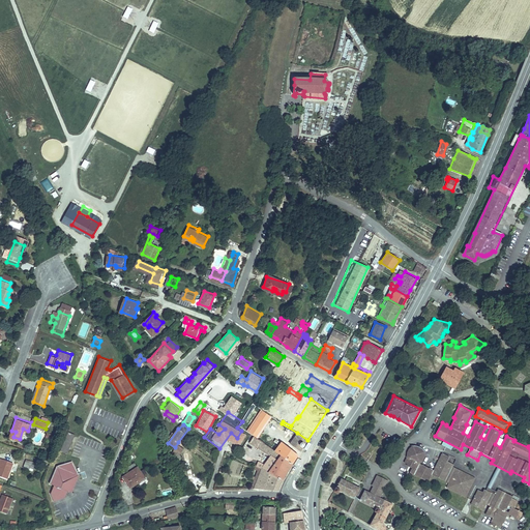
[(68,433),(61,451),(66,453),(74,436),(68,433)]
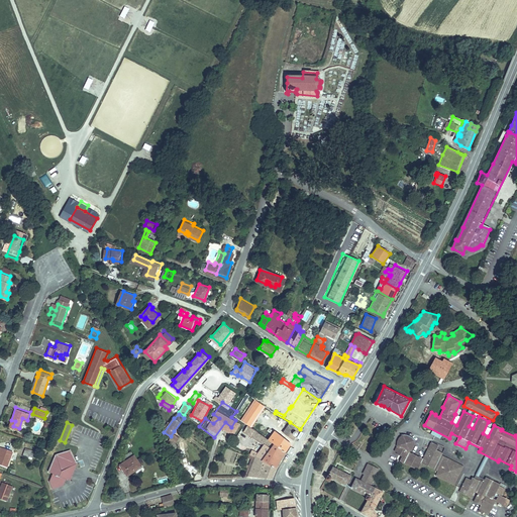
[(290,422),(284,431),(294,438),(297,433),(300,429),(290,422)]
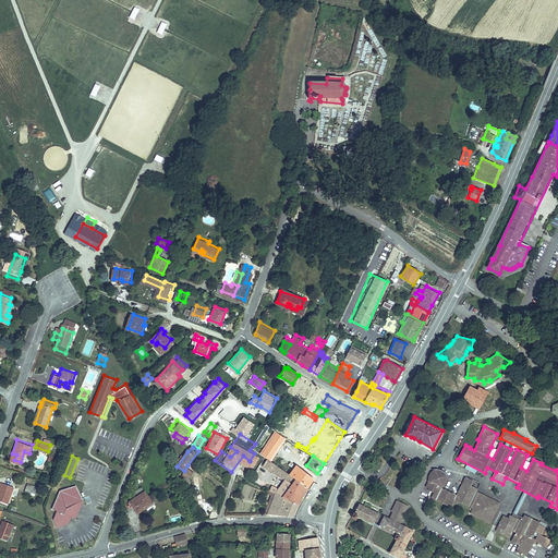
[(278,490),(298,505),(308,487),(290,474),(284,470),(268,459),(264,465),(286,480),(278,490)]
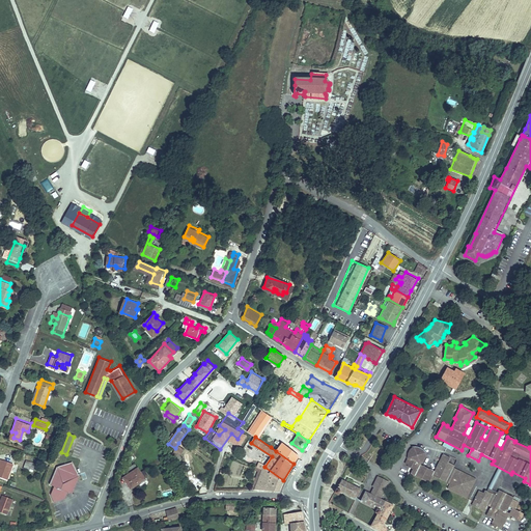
[(276,451),(279,446),(274,442),(271,447),(276,451)]
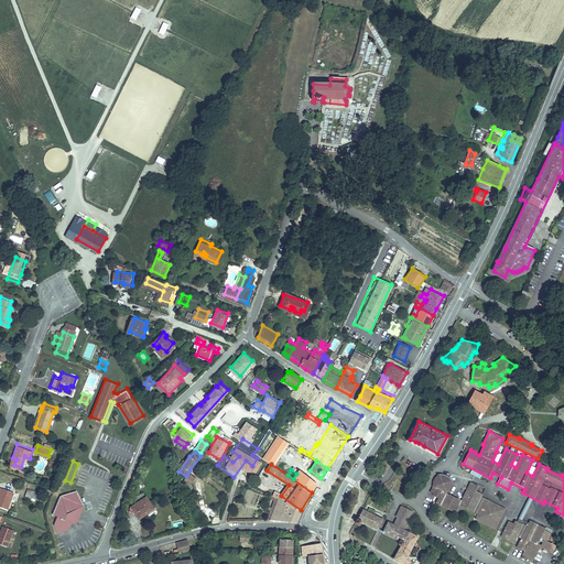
[(293,479),(312,492),(318,481),(307,474),(300,469),(296,474),(293,479)]
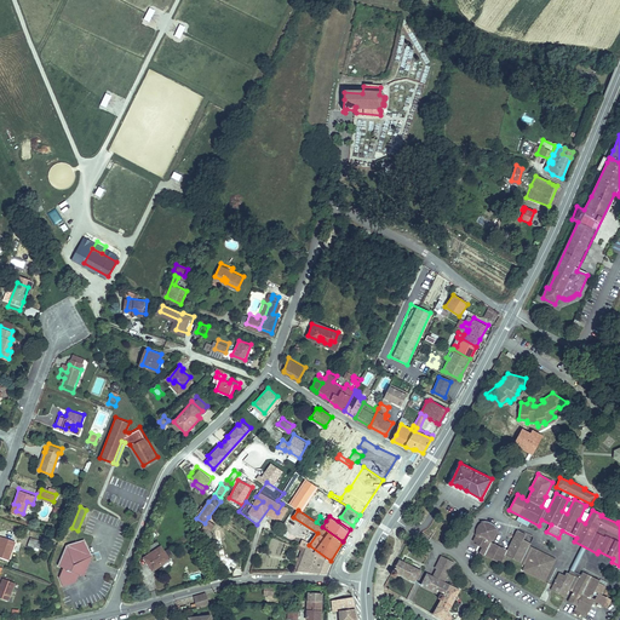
[(340,517),(338,521),(350,529),(352,526),(340,517)]
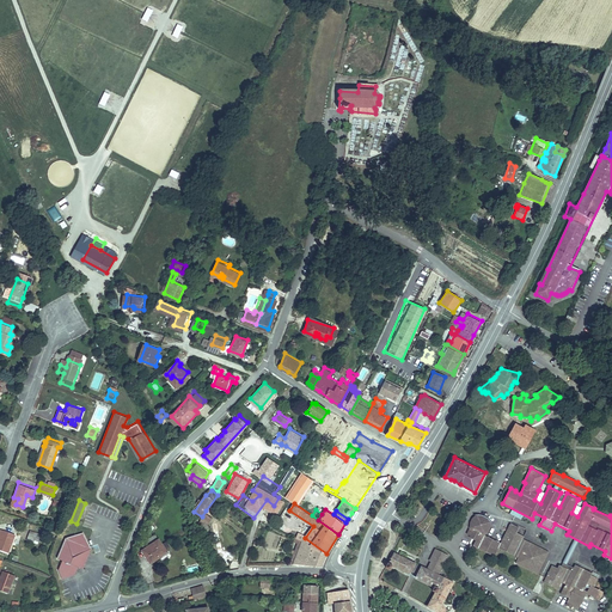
[(208,512),(204,518),(200,526),(206,530),(208,528),(212,522),(208,521),(212,514),(208,512)]
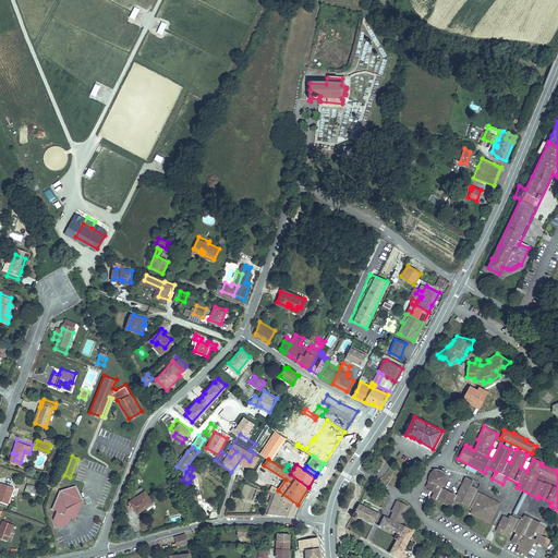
[(425,486),(425,487),(432,476),(438,481),(443,472),(441,471),(438,470),(434,469),(432,473),(427,482),(425,486)]
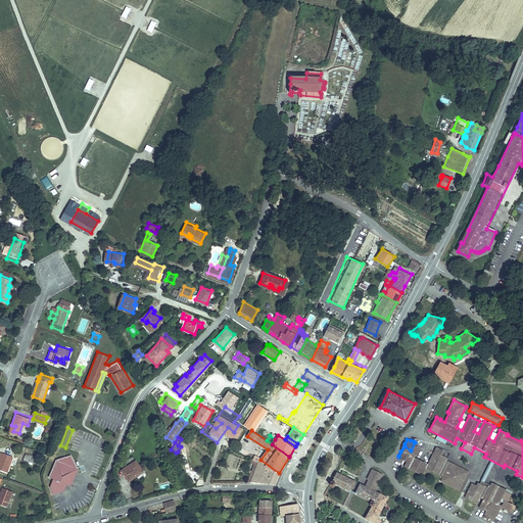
[(405,446),(398,457),(407,461),(403,467),(423,476),(426,469),(442,477),(440,481),(460,490),(469,472),(460,467),(446,461),(447,458),(441,455),(443,450),(436,446),(429,464),(415,457),(416,454),(419,446),(418,444),(416,443),(415,442),(411,450),(405,446)]
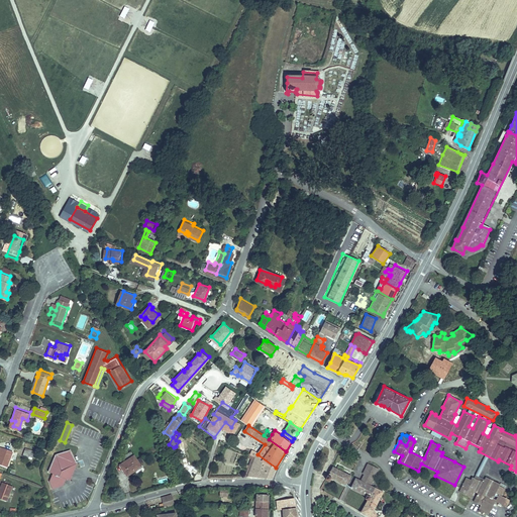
[(0,455),(0,460),(7,464),(13,450),(1,445),(0,447),(0,449),(2,450),(0,456),(0,455)]
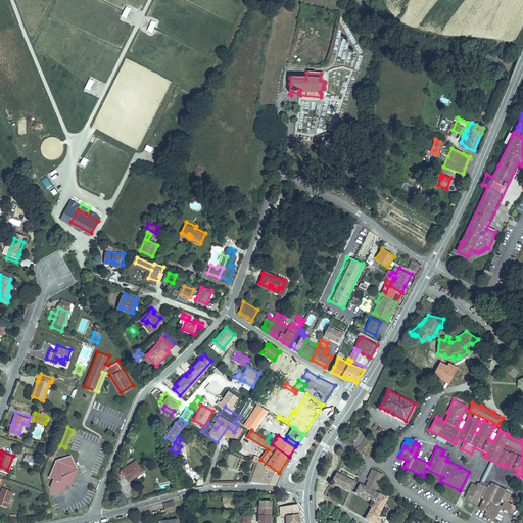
[(27,453),(24,460),(29,462),(32,455),(27,453)]
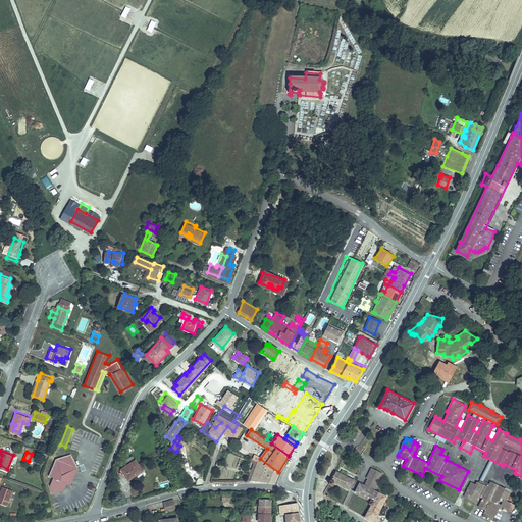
[(56,459),(49,476),(53,478),(50,485),(53,493),(63,489),(66,483),(69,485),(76,468),(70,453),(56,459)]
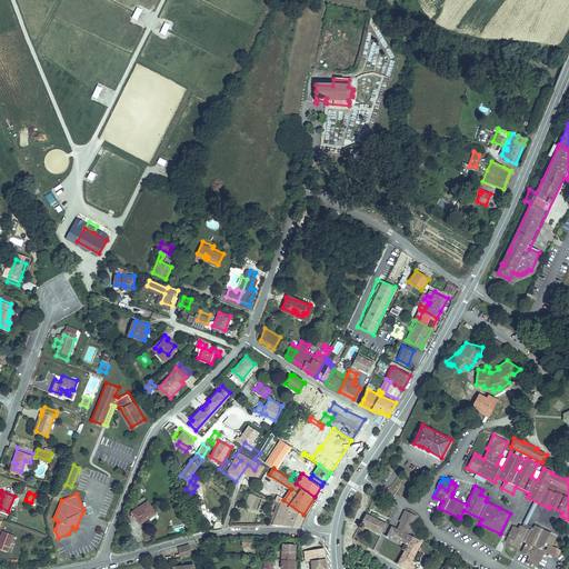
[(280,502),(271,522),(299,526),(302,516),(303,515),(283,500),(278,498),(277,501),(280,502)]
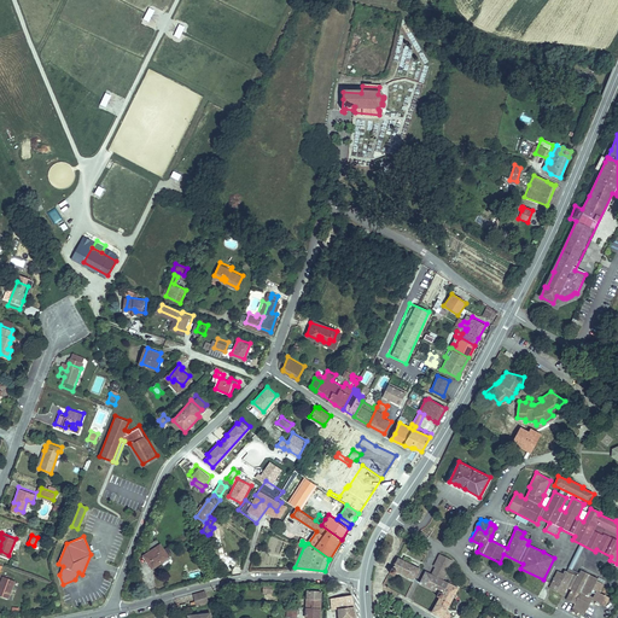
[(161,546),(144,557),(150,564),(150,565),(151,566),(157,561),(159,565),(169,559),(161,546)]
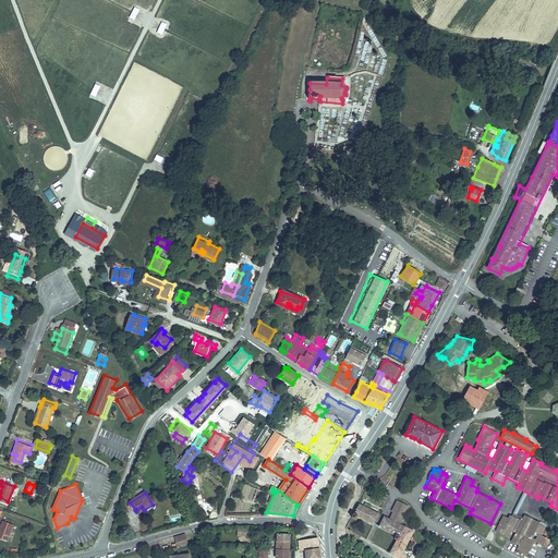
[(401,497),(396,508),(398,508),(407,512),(411,502),(401,497)]
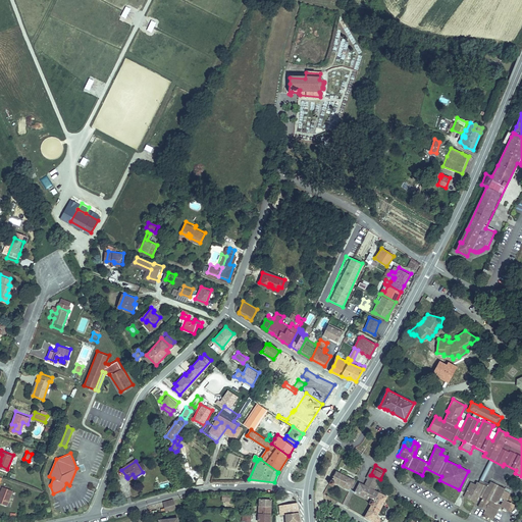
[(338,467),(331,481),(335,483),(337,480),(353,487),(358,477),(338,467)]
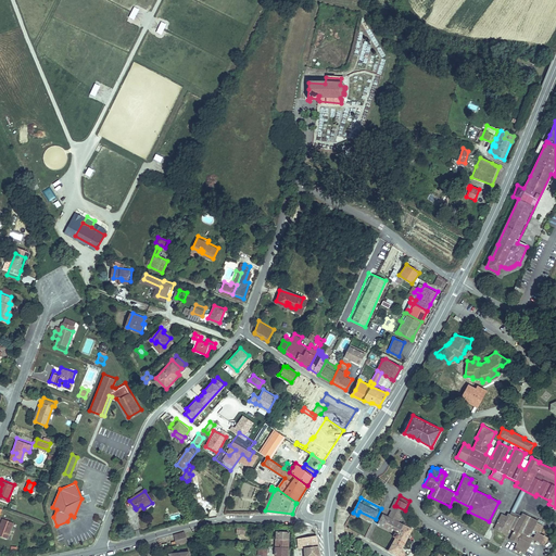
[(396,506),(393,514),(402,518),(405,510),(396,506)]
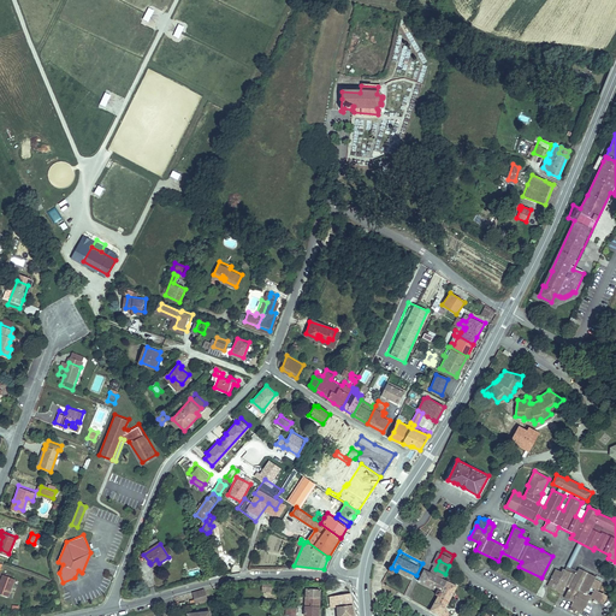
[(445,574),(436,569),(428,566),(422,578),(440,587),(438,591),(443,592),(450,576),(445,574)]
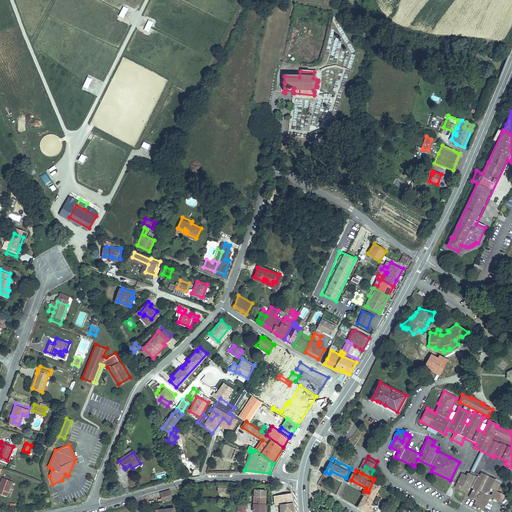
[(467,475),(462,473),(456,487),(468,493),(471,488),(474,490),(471,498),(476,500),(474,504),(484,508),(490,496),(502,501),(505,495),(497,491),(500,484),(495,481),(496,479),(482,472),(479,478),(468,473),(467,475)]
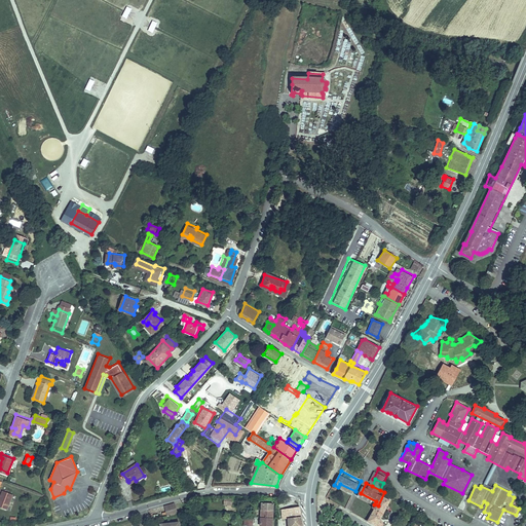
[(1,500),(0,499),(0,506),(6,510),(12,493),(2,489),(1,493),(3,494),(1,500)]
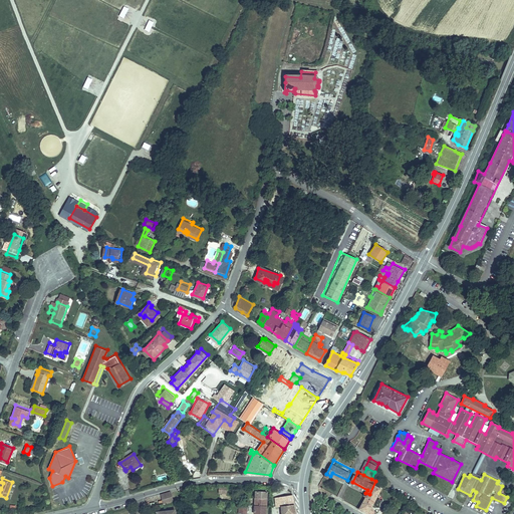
[(375,481),(369,494),(363,506),(371,511),(376,513),(377,511),(377,510),(372,508),(384,485),(375,481)]
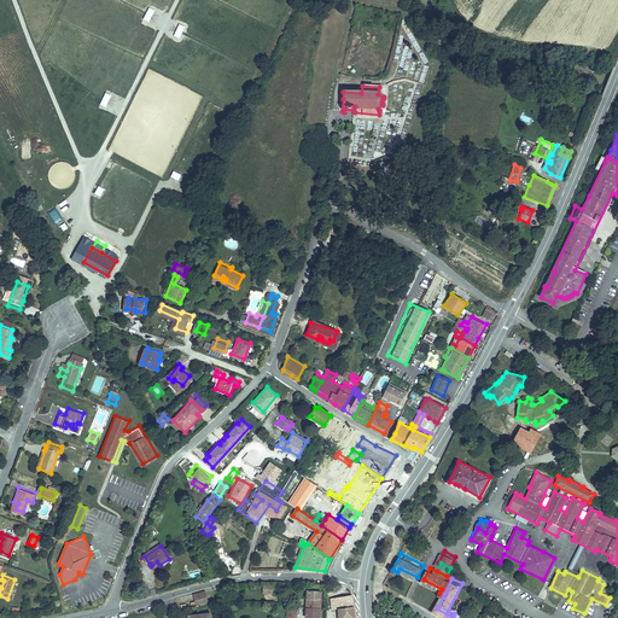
[(204,590),(194,594),(198,606),(208,602),(204,590)]
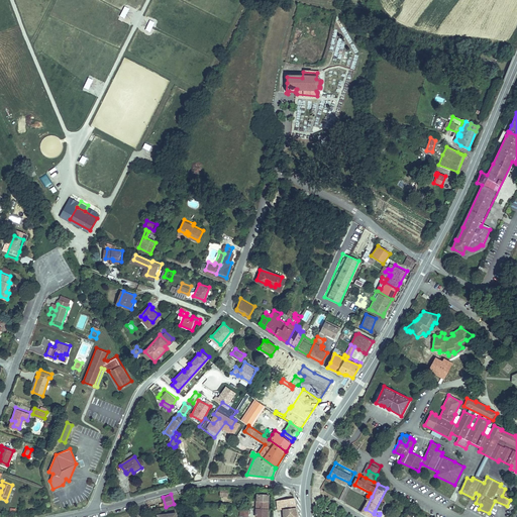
[(256,495),(256,508),(269,509),(270,496),(256,495)]
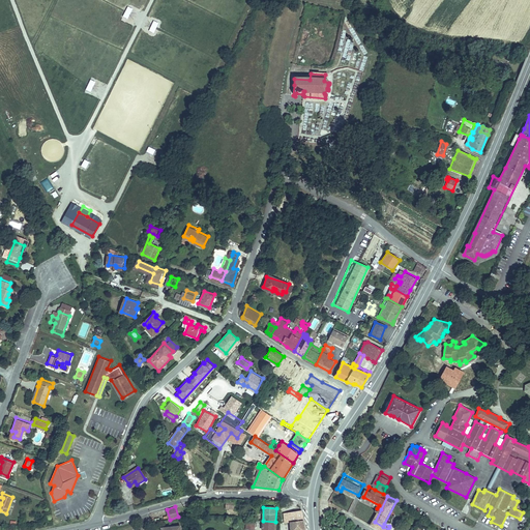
[(284,509),(286,524),(291,524),(290,529),(304,529),(301,507),(284,509)]
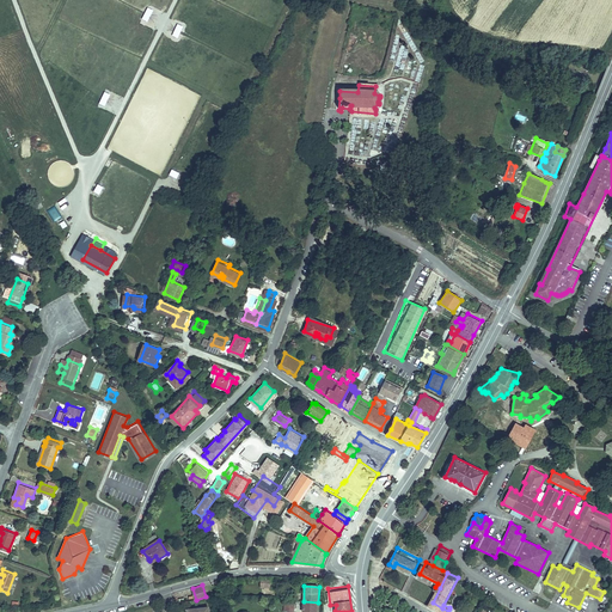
[(317,611),(318,603),(304,601),(303,611),(306,611),(317,611)]
